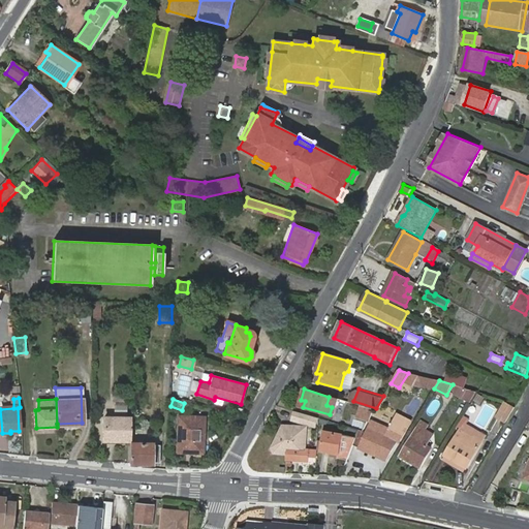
[(498,417),(508,423),(518,405),(506,400),(498,417)]
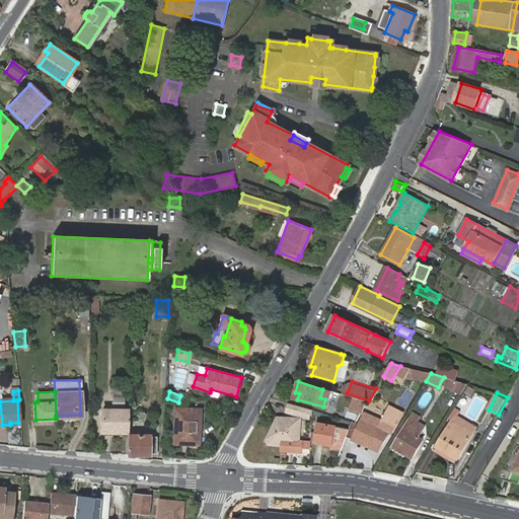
[(476,420),(486,401),(475,396),(466,415),(476,420)]
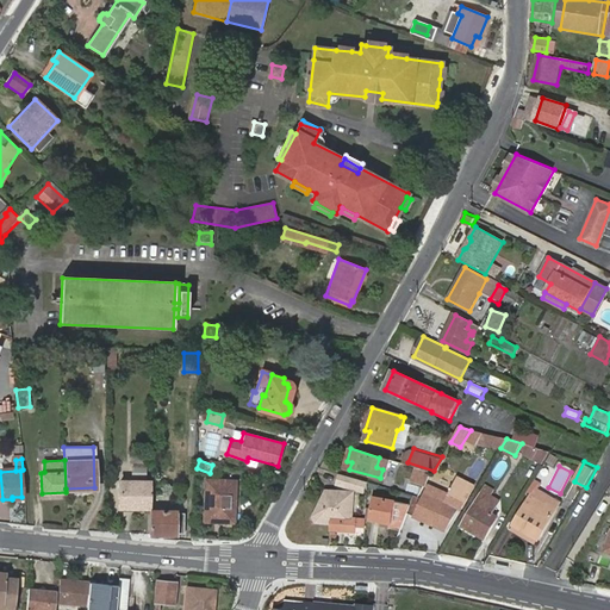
[(412,479),(425,485),(433,473),(416,468),(412,479)]
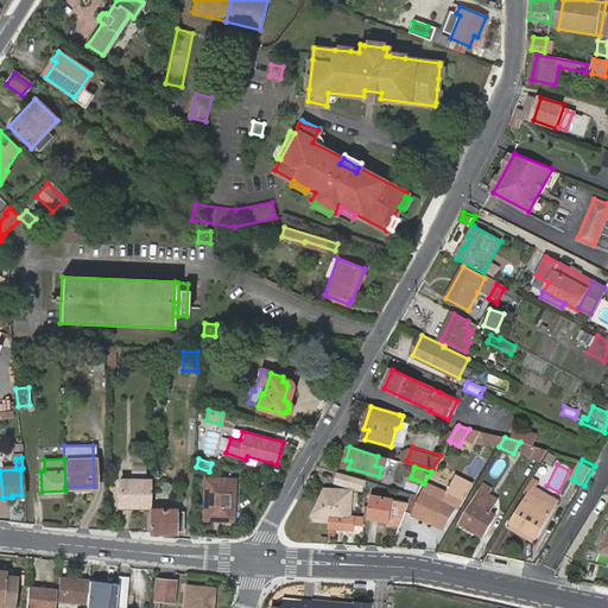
[(362,489),(365,480),(349,475),(347,485),(362,489)]
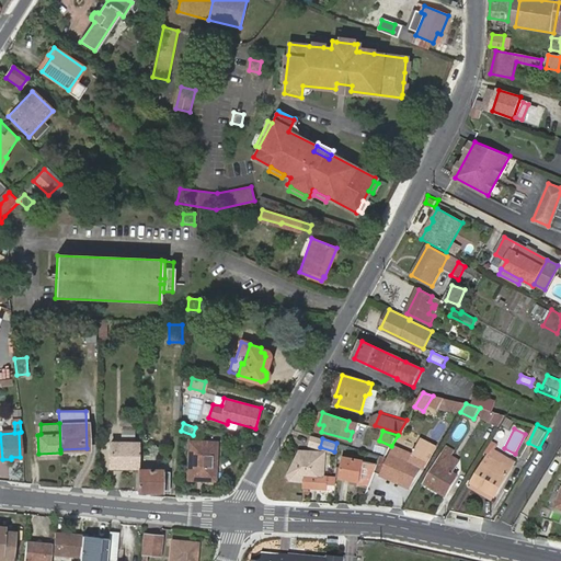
[(397,447),(382,476),(411,490),(422,469),(425,471),(436,448),(423,442),(415,457),(397,447)]
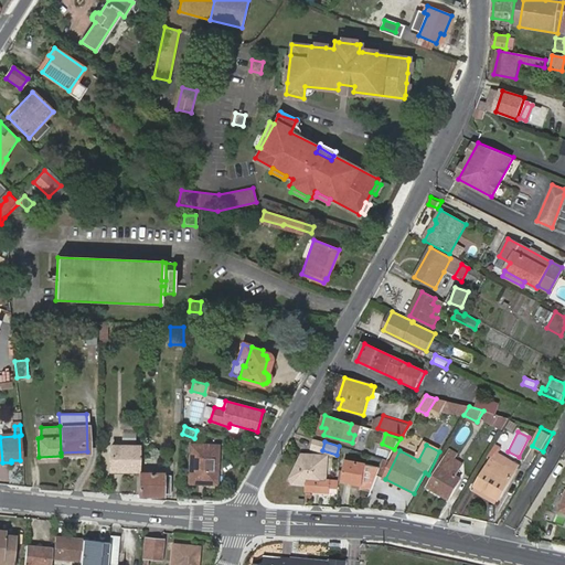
[(140,470),(140,446),(112,446),(110,469),(140,470)]
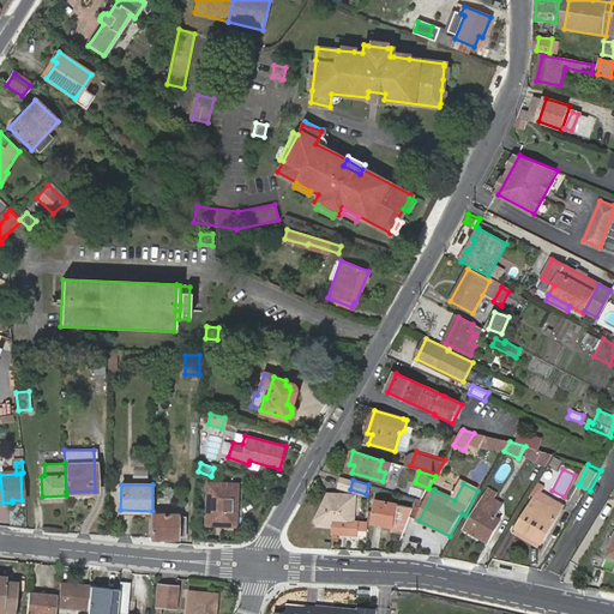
[(209,485),(206,524),(216,525),(217,524),(235,524),(236,486),(209,485)]
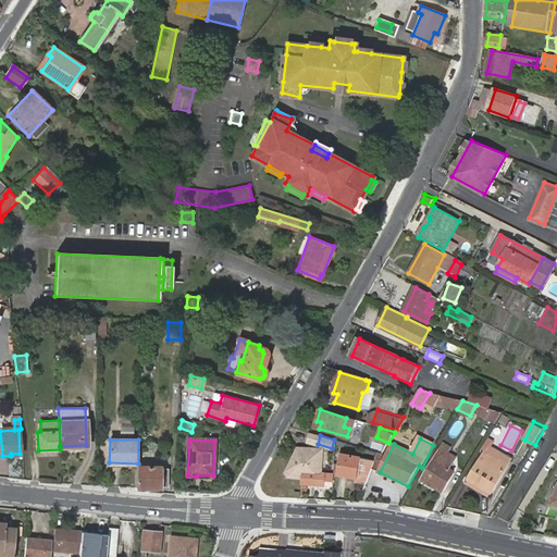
[(487,440),(481,449),(485,452),(492,442),(487,440)]
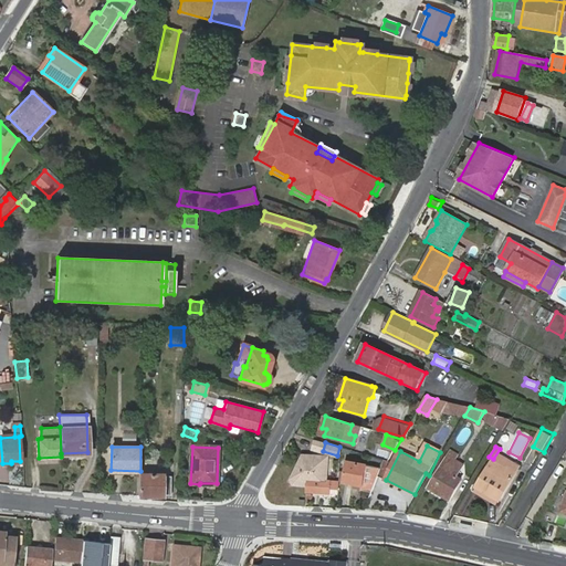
[(530,451),(521,465),(528,470),(537,454),(530,451)]
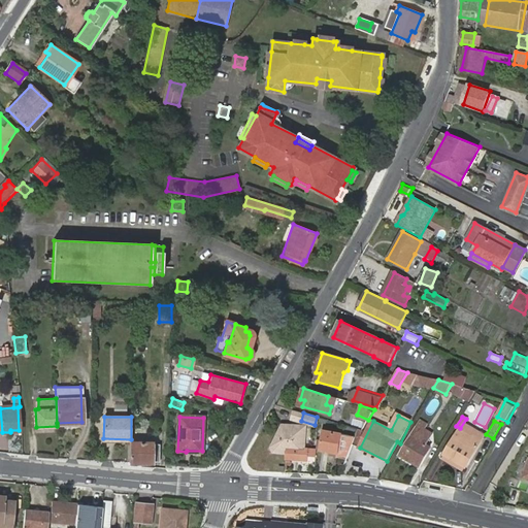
[(288,450),(316,452),(316,449),(304,449),(305,427),(283,426),(273,444),(273,452),(286,453),(286,460),(287,460),(288,450)]
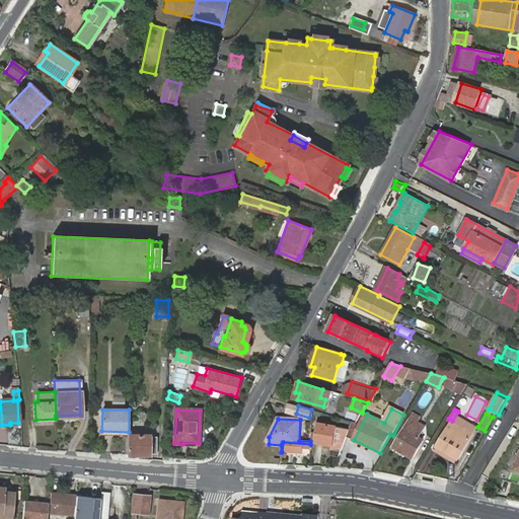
[(393,447),(413,458),(423,440),(419,438),(422,433),(414,427),(416,424),(410,420),(393,447)]
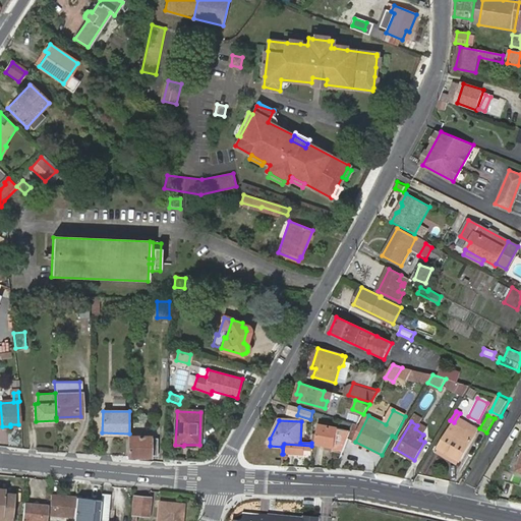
[(321,424),(316,443),(334,448),(337,429),(321,424)]
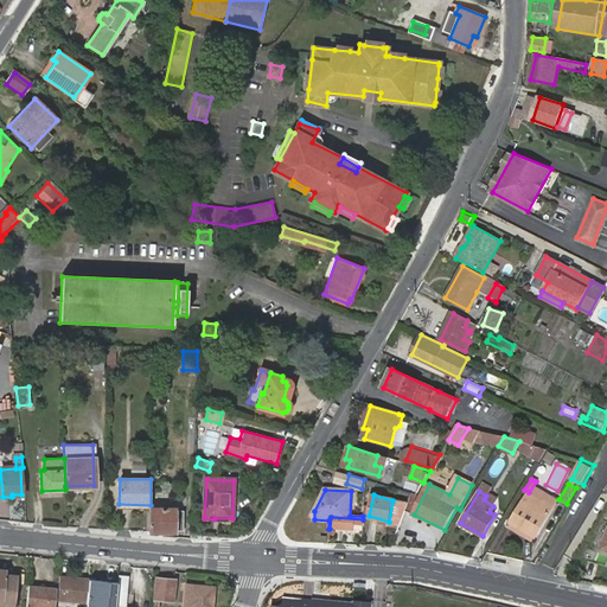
[(529,494),(526,498),(550,512),(553,508),(529,494)]
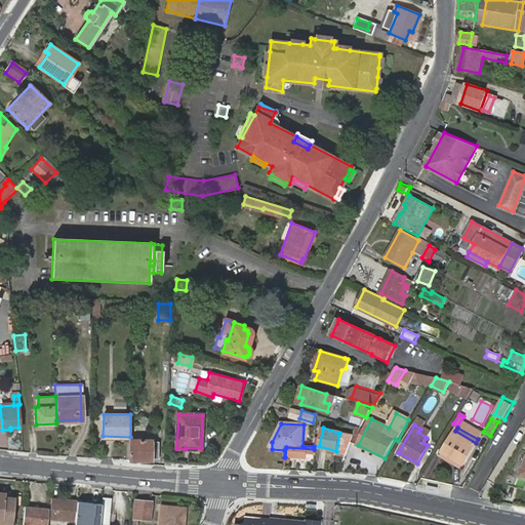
[(455,431),(442,452),(462,465),(476,443),(455,431)]
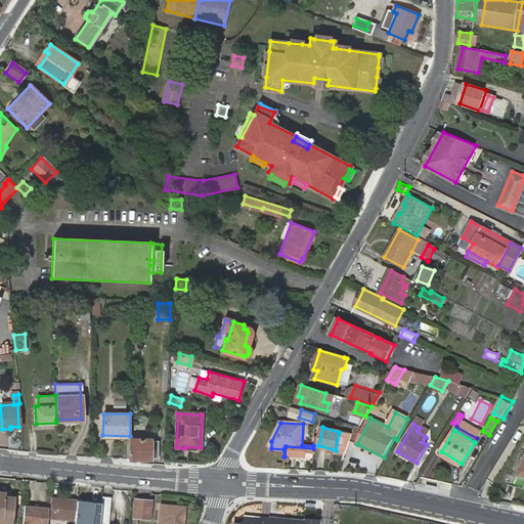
[(130,438),(129,460),(151,460),(151,457),(159,457),(159,440),(153,440),(151,438),(130,438)]
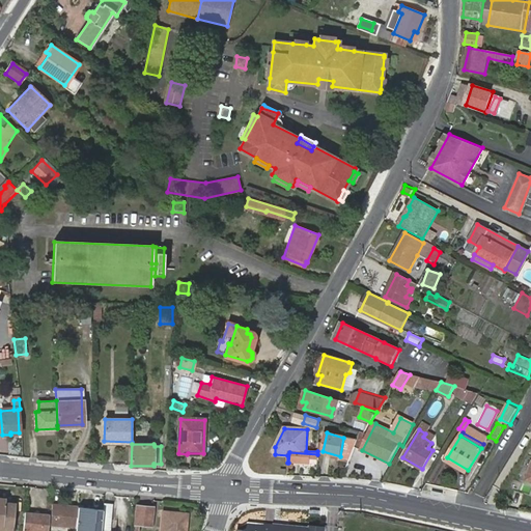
[(317,465),(317,454),(289,452),(288,463),(317,465)]
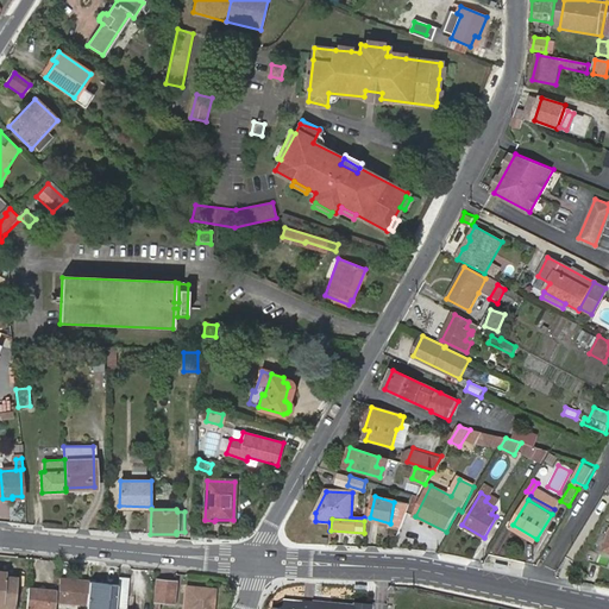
[(537,539),(513,525),(510,529),(534,544),(537,539)]
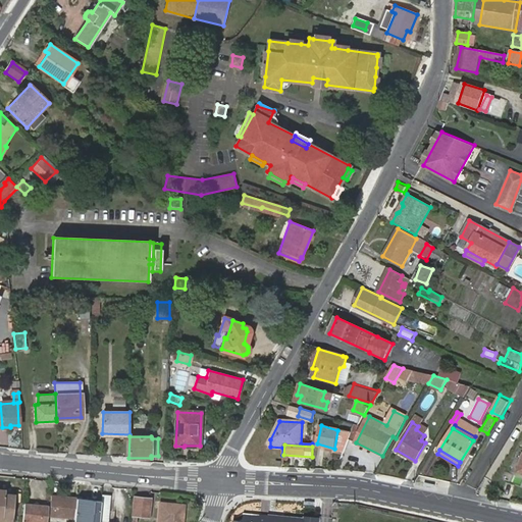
[(4,490),(0,489),(0,518),(12,520),(13,496),(3,494),(4,490)]
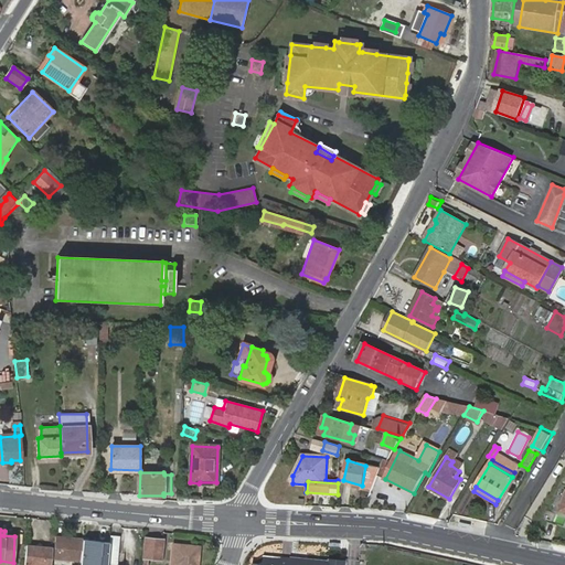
[(119,536),(110,534),(107,564),(116,564),(119,536)]
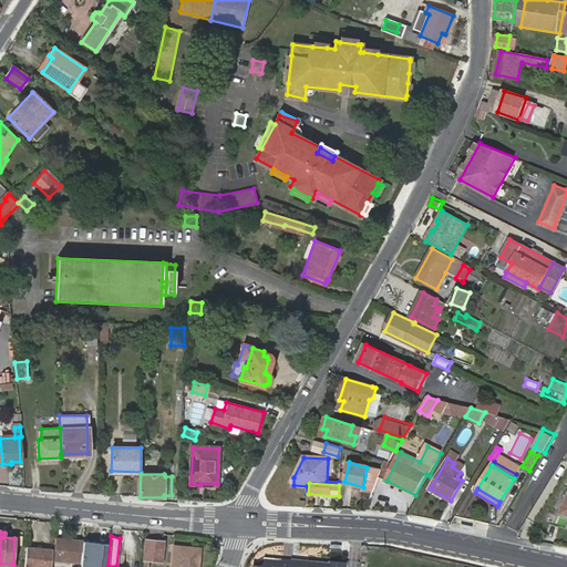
[(83,540),(55,538),(54,559),(81,563),(83,540)]
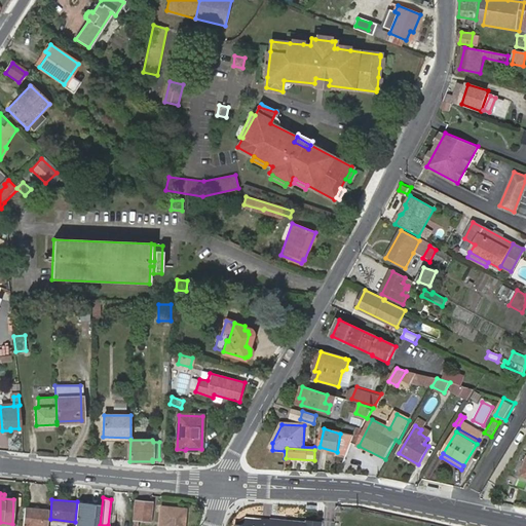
[(137,499),(134,525),(139,525),(139,519),(150,520),(152,501),(137,499)]
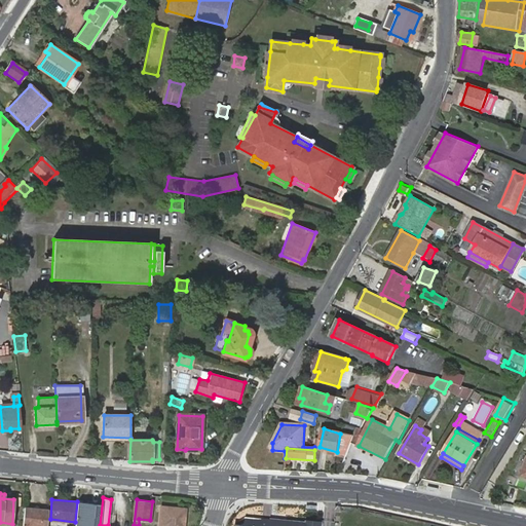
[(100,503),(77,501),(75,522),(74,525),(82,525),(83,521),(98,523),(100,503)]
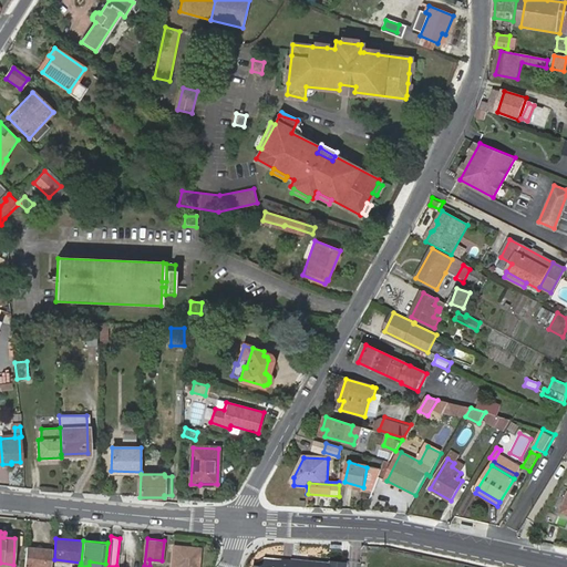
[(174,544),(172,566),(178,566),(177,566),(198,566),(200,547),(174,544)]
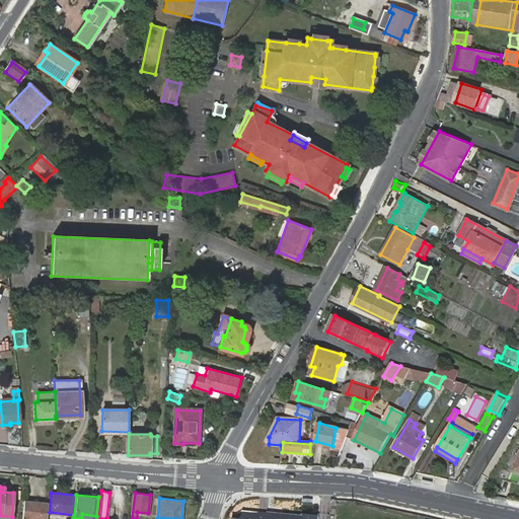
[(25,500),(23,518),(22,518),(45,518),(48,503),(25,500)]
